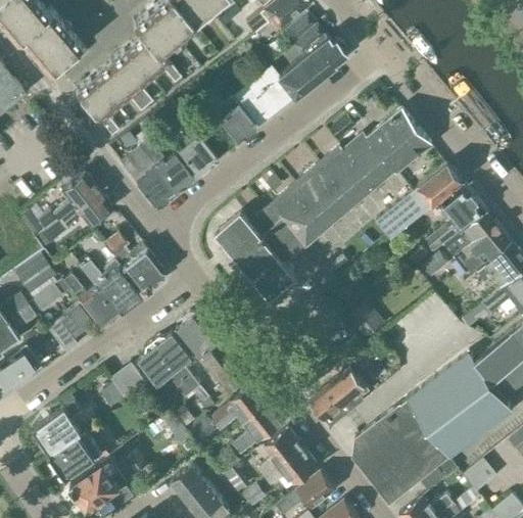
[(0,0),(0,18),(17,40),(20,38),(25,42),(55,15),(51,10),(47,13),(35,0),(0,0)]
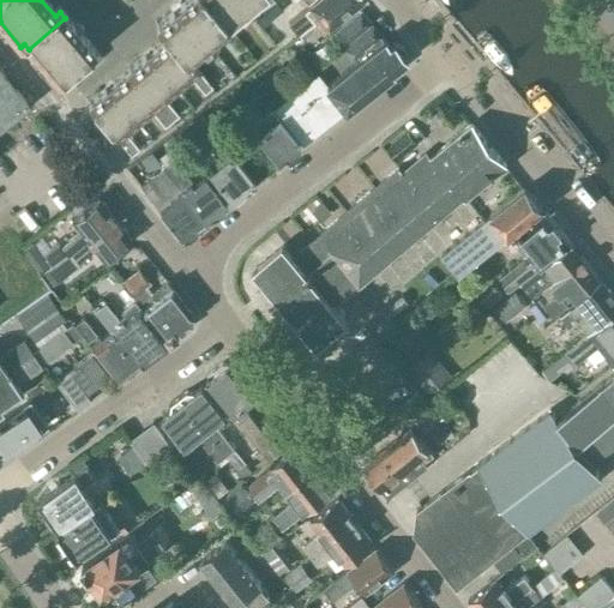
[(187,0),(155,28),(168,41),(188,64),(190,64),(228,30),(202,0),(187,0)]
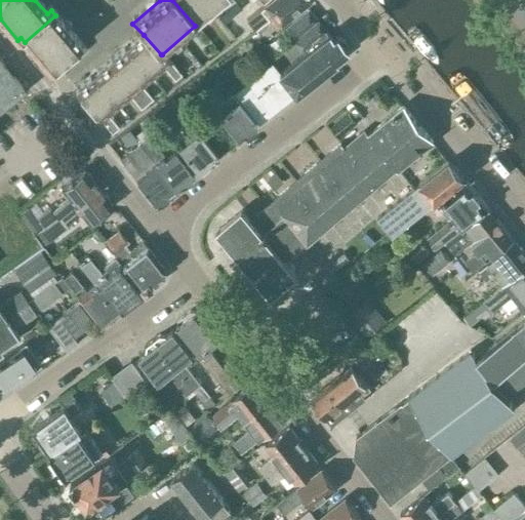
[(172,0),(195,26),(225,0),(172,0)]
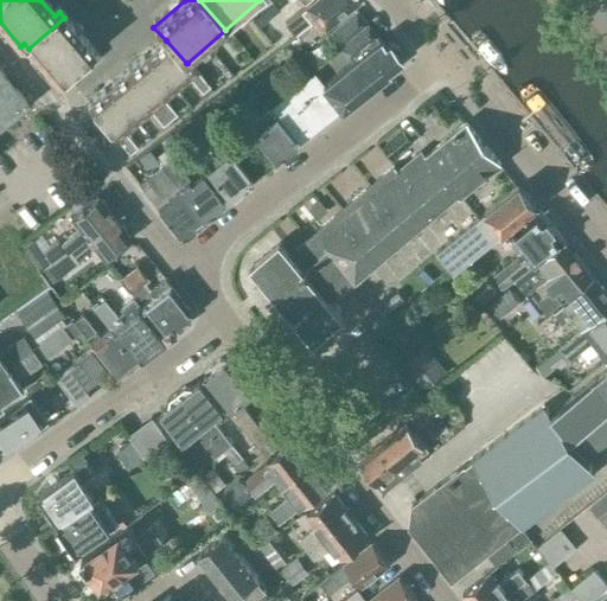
[(324,32),(362,4),(358,0),(317,0),(306,10),(307,11),(286,29),(298,43),(310,32),(308,31),(318,24),(324,32)]
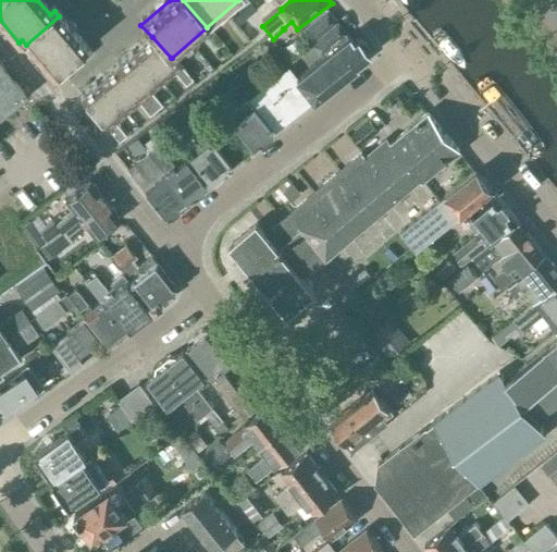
[(326,14),(300,36),(311,48),(337,26),(326,14)]
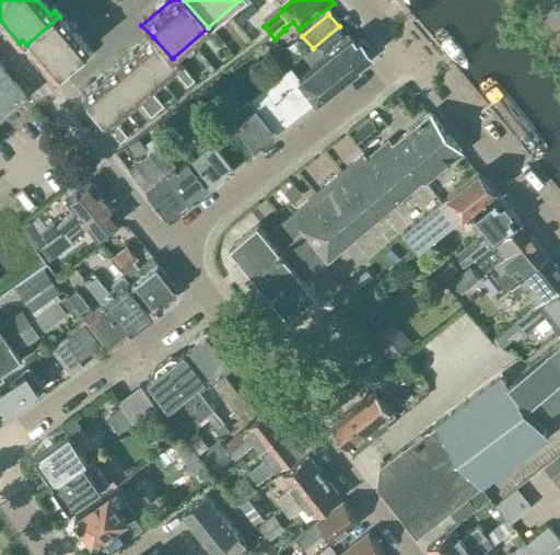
[(53,76),(48,79),(56,88),(93,57),(59,16),(26,45),(53,76)]
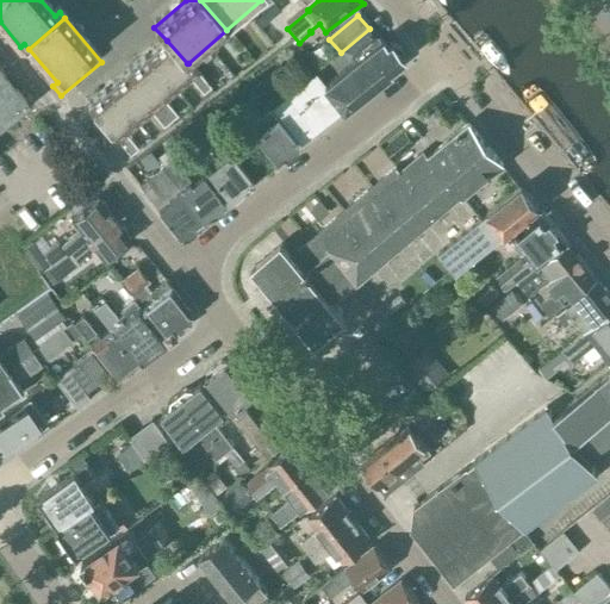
[(341,53),(349,63),(379,41),(369,29),(341,53)]
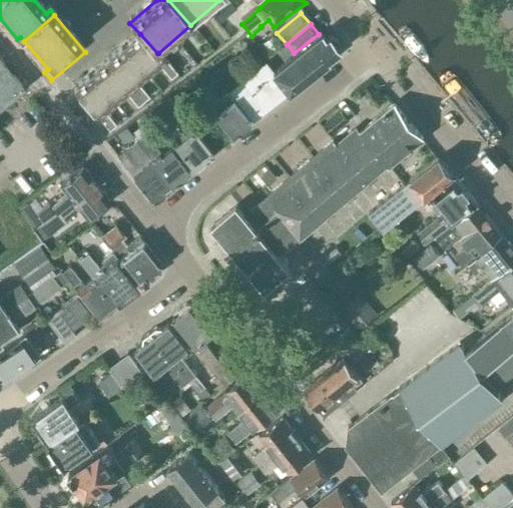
[(107,62),(143,105),(150,99),(140,87),(160,70),(170,81),(177,75),(158,53),(157,53),(140,34),(107,62)]
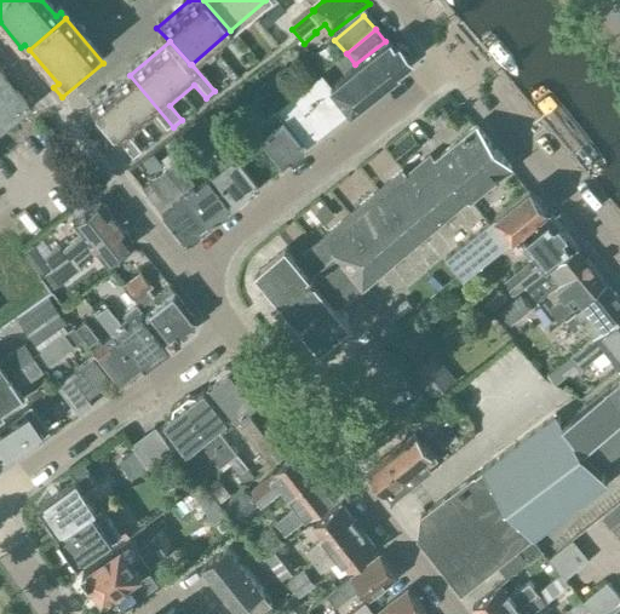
[(397,49),(396,47),(392,50),(389,45),(349,76),(345,72),(342,75),(344,79),(331,90),(320,76),(276,112),(305,150),(349,116),(397,79),(395,76),(411,64),(407,59),(409,55),(403,47),(397,49)]
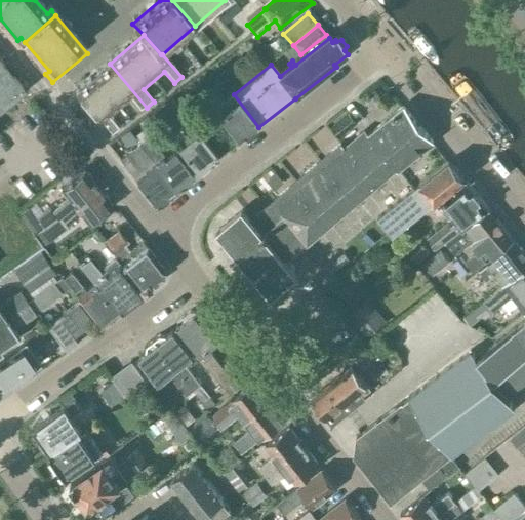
[(279,41),(269,50),(276,57),(285,49),(279,41)]
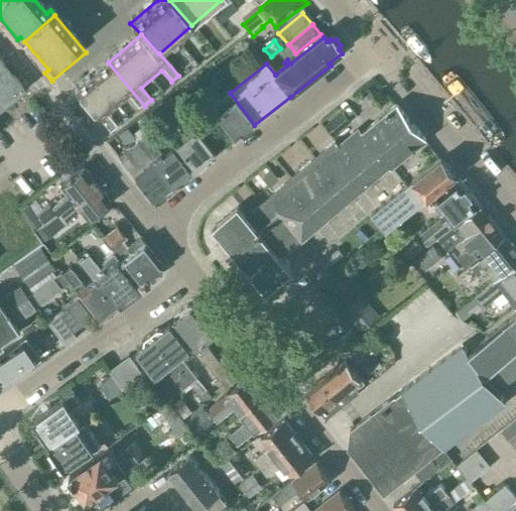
[(108,62),(74,92),(110,134),(118,127),(109,116),(128,99),(138,110),(144,106),(108,62)]
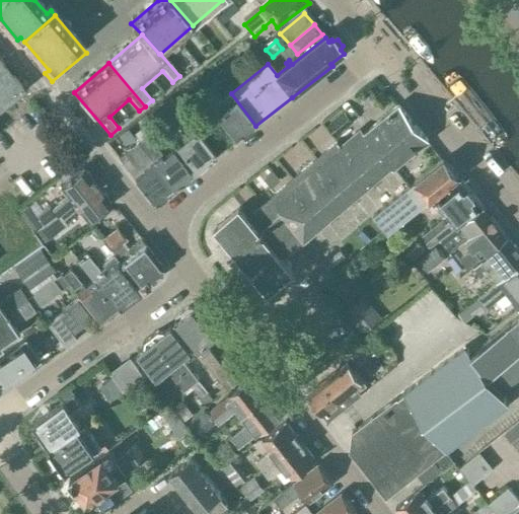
[(518,149),(467,87),(449,103),(514,181),(518,176),(518,149)]
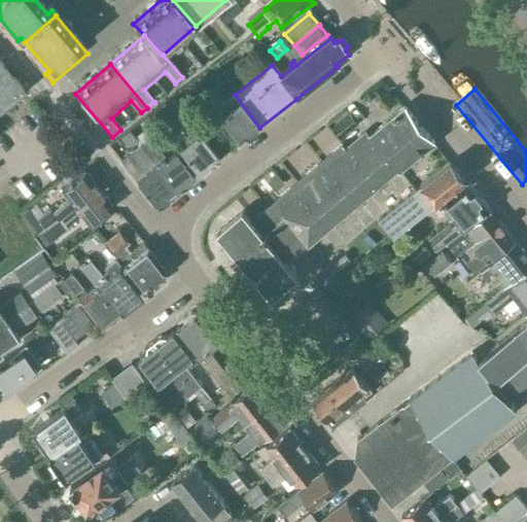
[(255,129),(256,128),(233,96),(213,111),(238,142),(244,137),(247,137),(255,131),(255,129)]
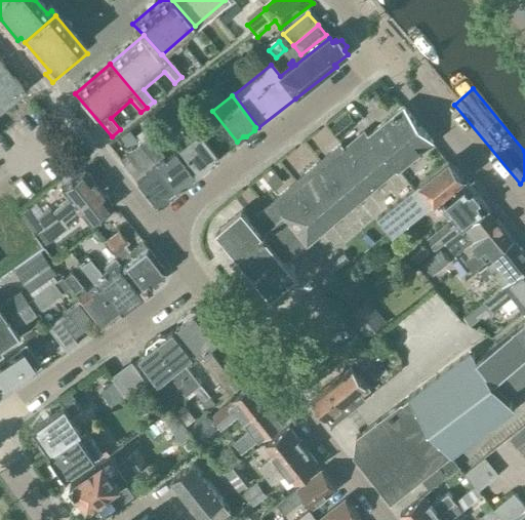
[(403,110),(363,142),(367,147),(372,143),(396,169),(396,170),(399,174),(433,146),(403,110)]
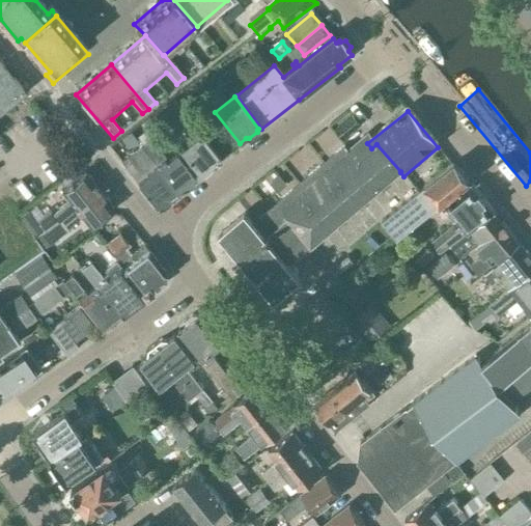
[(199,176),(202,174),(204,174),(212,169),(212,167),(220,160),(188,118),(178,127),(191,142),(180,150),(199,176)]
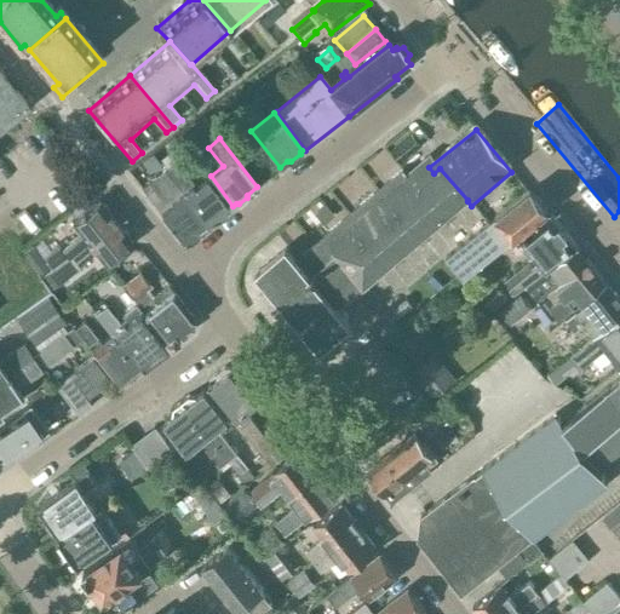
[(402,165),(422,149),(412,138),(394,154),(402,165)]
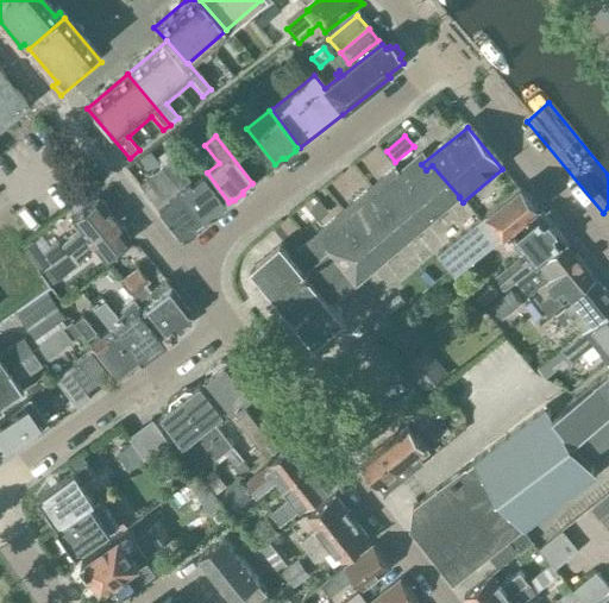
[(221,211),(221,208),(224,206),(201,177),(190,187),(188,183),(190,182),(173,161),(163,169),(175,184),(173,186),(203,223),(212,215),(214,217),(221,211)]
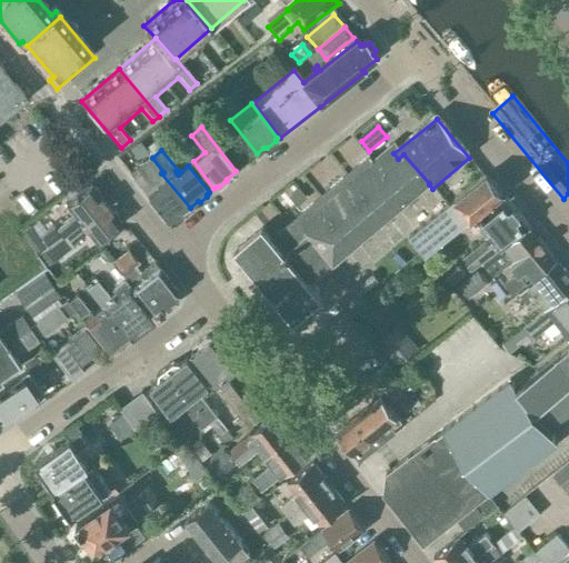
[(247,265),(296,323),(317,305),(323,300),(309,283),(326,270),(335,262),(335,263),(336,264),(355,248),(429,184),(429,183),(403,154),(398,159),(393,153),(390,150),(376,163),(371,158),(298,221),(299,222),(273,243),(262,230),(236,252),(247,265)]
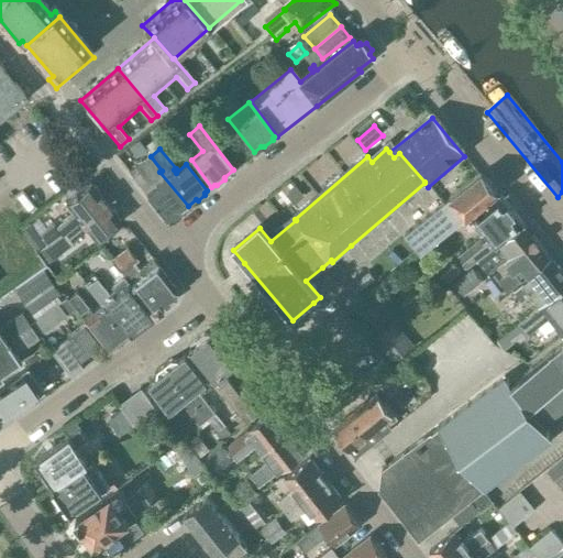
[(151,156),(129,175),(166,222),(170,219),(174,220),(180,215),(179,212),(188,206),(159,172),(162,171),(151,156)]
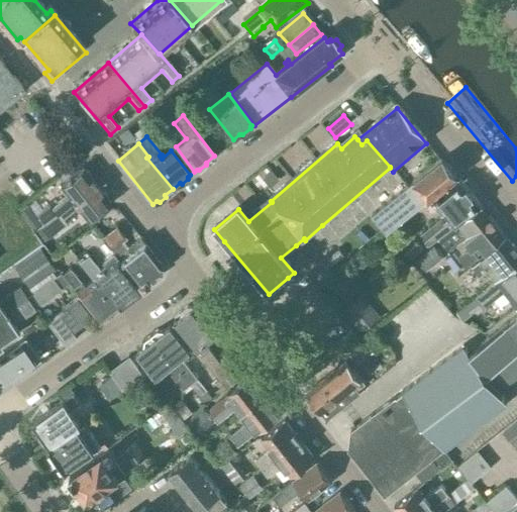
[(456,180),(442,163),(374,218),(387,235),(456,180)]
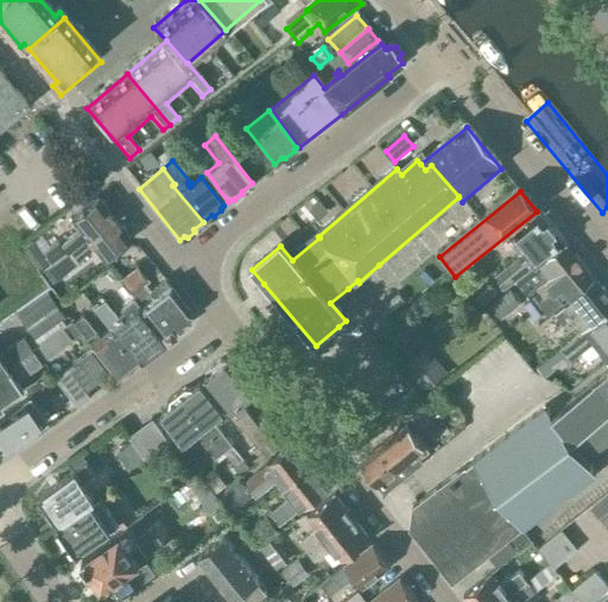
[(102,203),(99,203),(96,201),(70,222),(77,230),(76,236),(62,248),(69,257),(112,220),(107,214),(108,210),(102,203)]
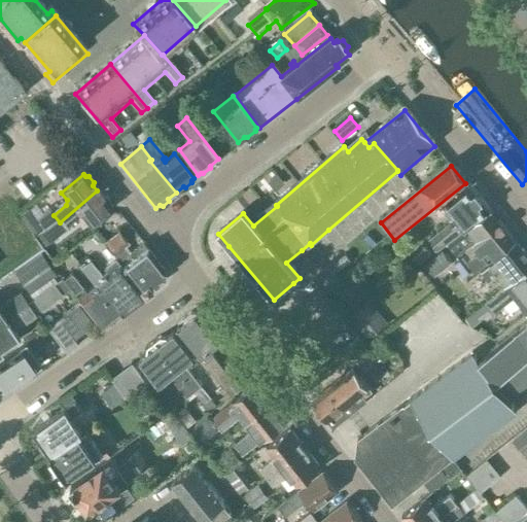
[(270,184),(276,192),(283,185),(277,178),(270,184)]
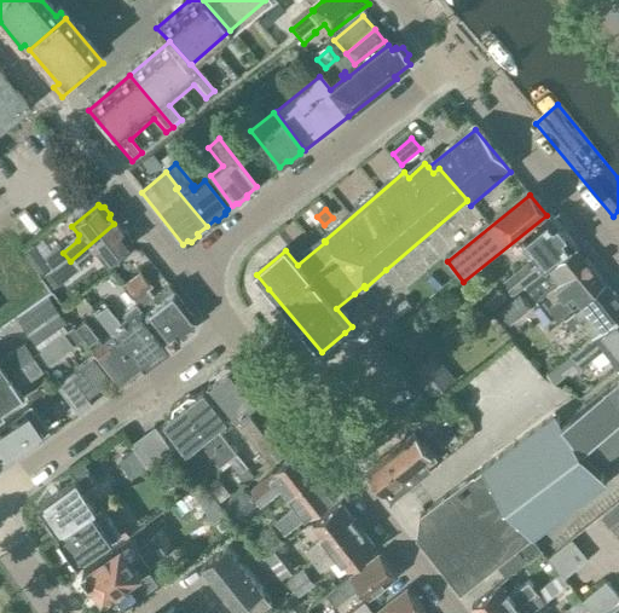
[(549,218),(520,243),(539,266),(533,271),(530,266),(504,287),(514,298),(525,289),(526,290),(527,290),(576,250),(549,218)]
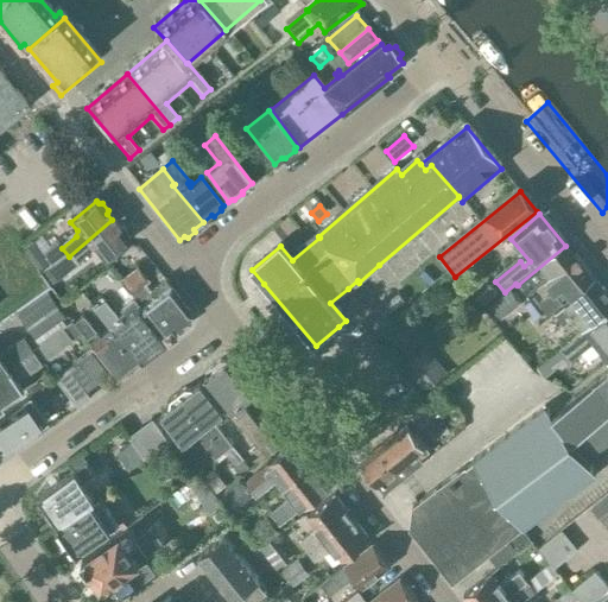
[(119,228),(112,220),(69,257),(76,265),(92,252),(93,254),(95,253),(102,263),(130,242),(126,238),(127,234),(121,227),(119,228)]
